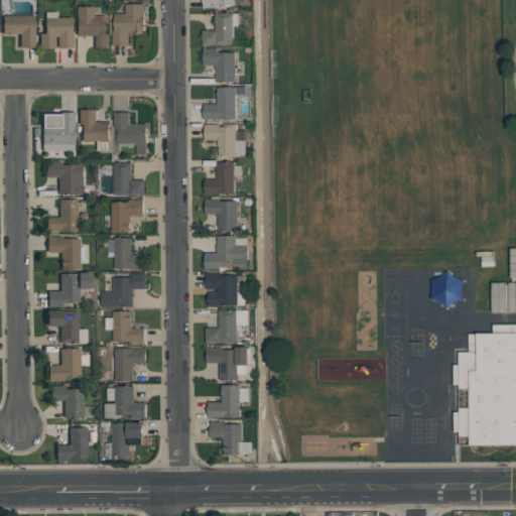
[(126,4),(145,3),(146,31),(135,31),(135,32),(129,32),(129,44),(113,45),(113,30),(116,30),(115,13),(126,13),(126,4)]
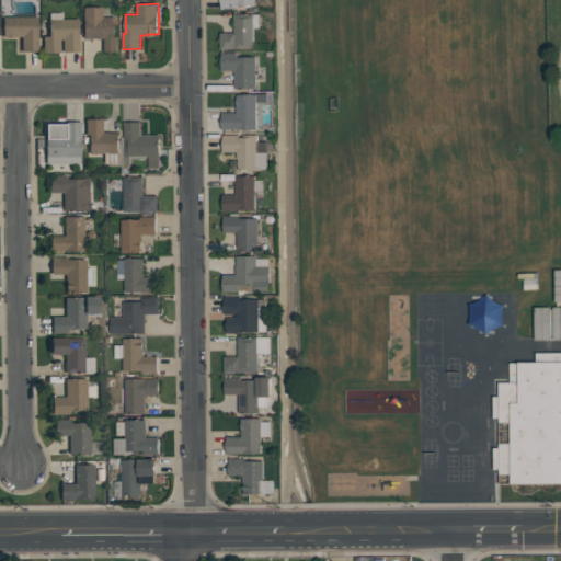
[(82,8),(101,8),(101,18),(114,18),(114,36),(118,36),(118,53),(102,54),(102,39),(82,39),(82,8)]
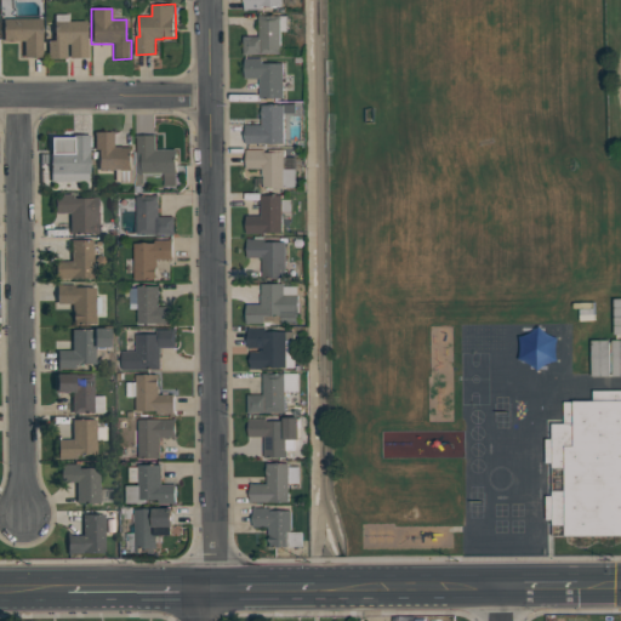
[(53,15),(68,15),(68,22),(86,22),(86,41),(86,58),(69,58),(68,45),(66,45),(66,60),(47,60),(47,41),(49,41),(53,41),(53,15)]
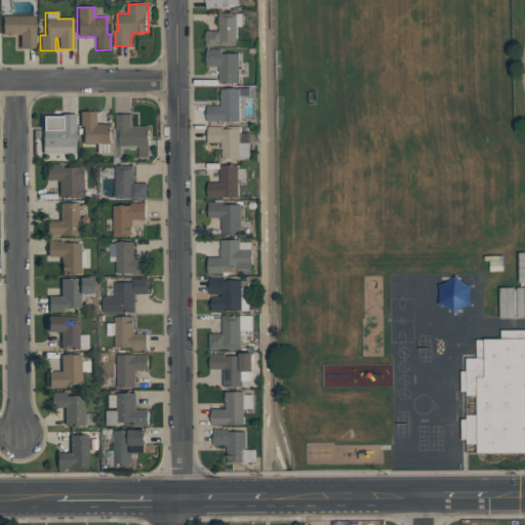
[(219,12),(225,12),(238,12),(238,13),(245,13),(245,26),(238,26),(239,45),(207,46),(207,31),(220,30),(219,12)]
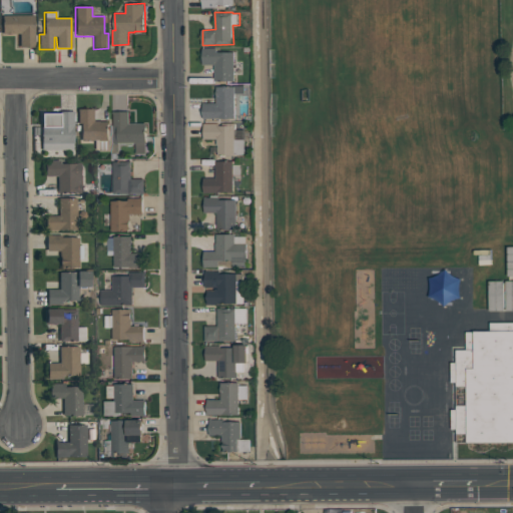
[(2,16),(34,15),(34,47),(19,47),(19,34),(2,34),(2,16)]
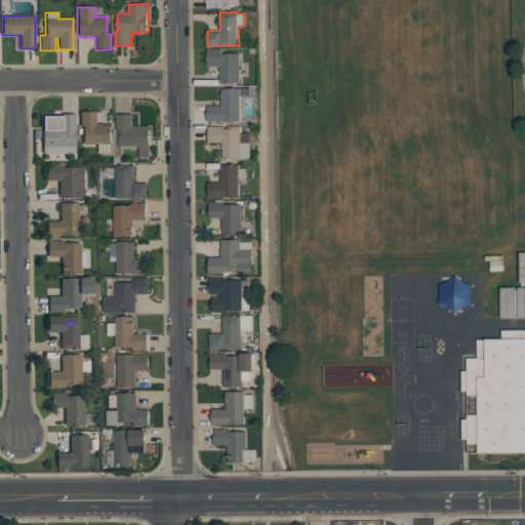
[(208,49),(224,49),(224,53),(241,52),(241,83),(220,83),(220,67),(208,67),(208,49)]
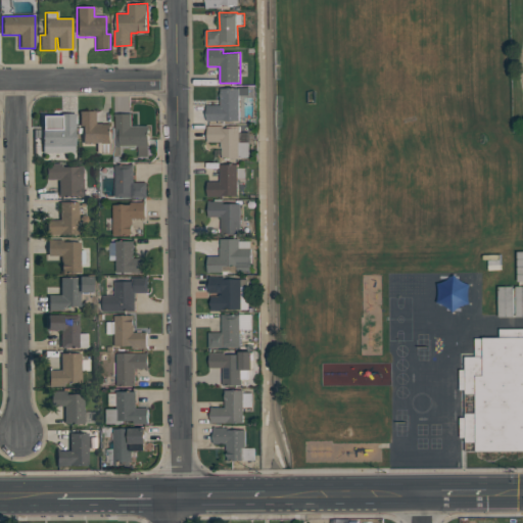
[(222,88),(240,88),(250,88),(250,95),(240,95),(240,121),(207,121),(207,105),(222,105),(222,88)]
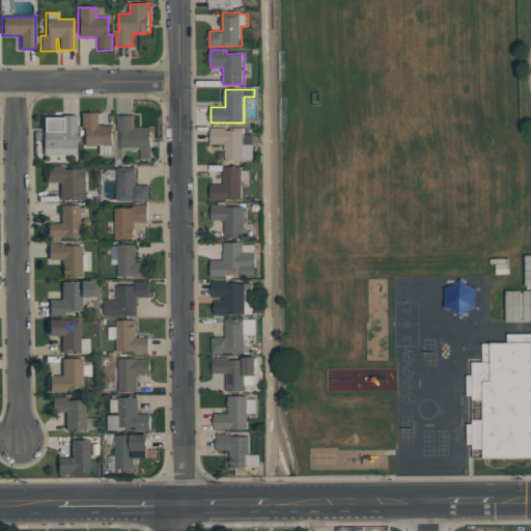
[(80,113),(96,113),(96,126),(113,126),(113,155),(98,155),(98,145),(84,146),(83,129),(80,129),(80,113)]
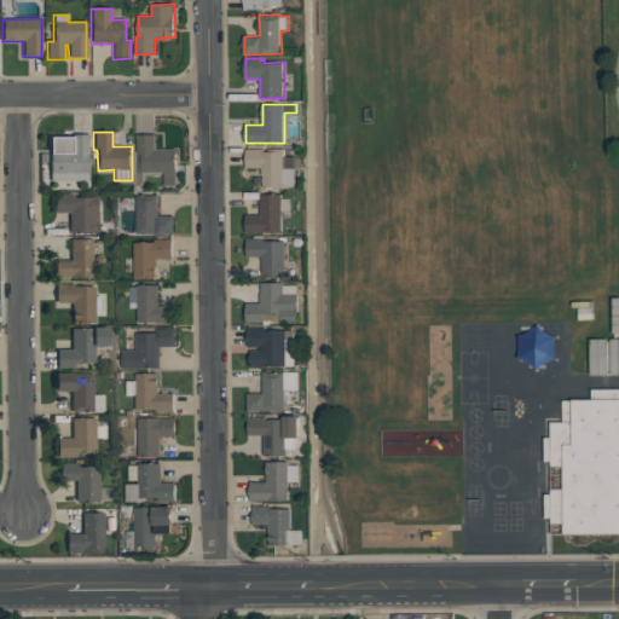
[(138,134),(157,134),(157,149),(177,148),(178,172),(177,172),(177,185),(165,185),(165,172),(137,172),(137,151),(138,151),(138,134)]
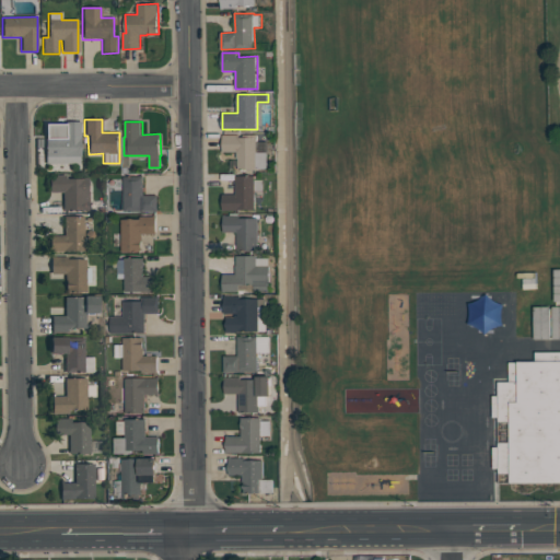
[(65,123),(80,123),(80,133),(82,133),(82,143),(81,143),(81,151),(80,151),(80,158),(80,164),(45,164),(45,124),(65,124),(65,123)]
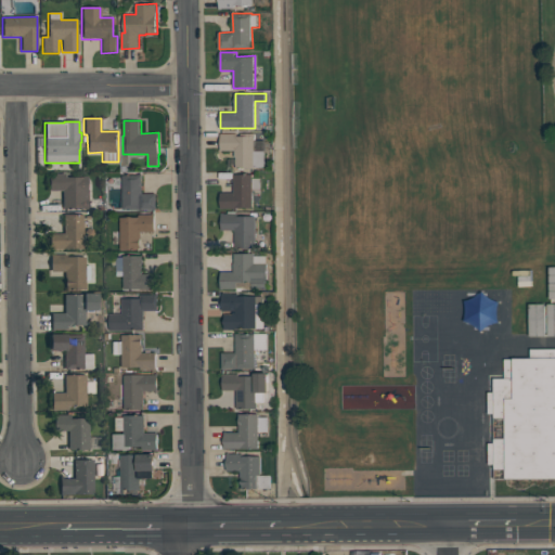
[(221,133),(256,133),(256,137),(256,141),(265,140),(266,151),(267,167),(256,167),(256,168),(237,168),(237,157),(236,157),(235,150),(221,151),(221,133)]
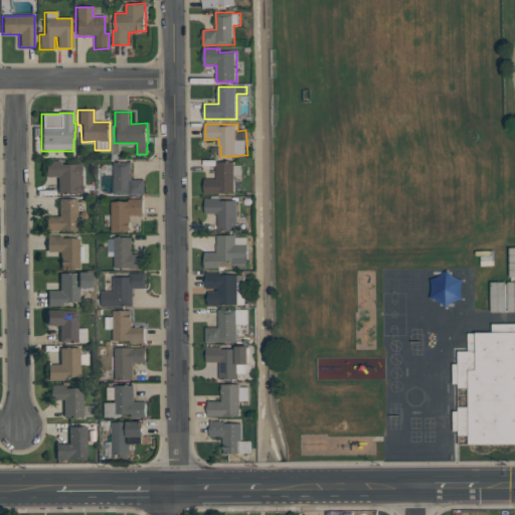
[(45,161),(60,161),(60,164),(80,164),(80,194),(57,194),(57,177),(45,177),(45,161)]
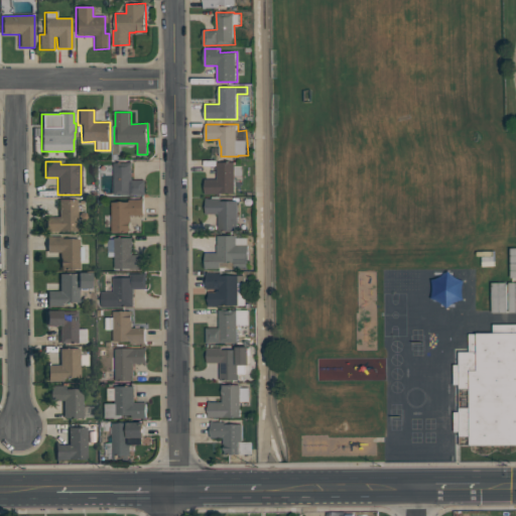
[(114,162),(132,161),(133,179),(145,179),(146,194),(115,195),(114,162)]
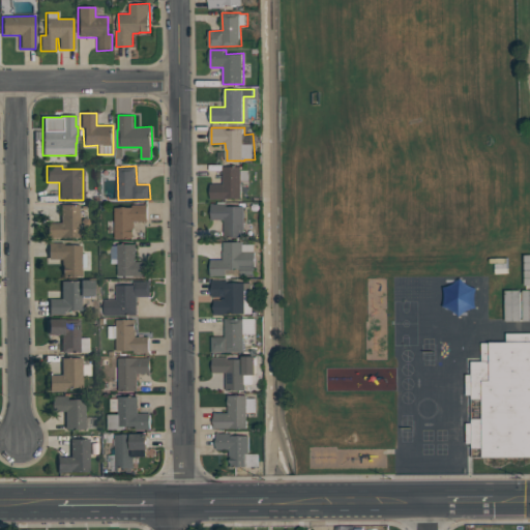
[(224,166),(242,166),(242,170),(249,170),(249,180),(242,180),(242,199),(211,199),(211,183),(224,183),(224,166)]
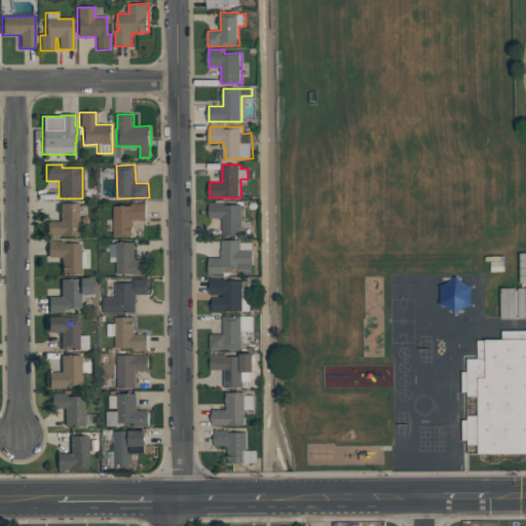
[(211,202),(217,202),(217,200),(225,200),(225,202),(226,202),(226,204),(243,204),(243,235),(223,235),(223,218),(211,218),(211,202)]
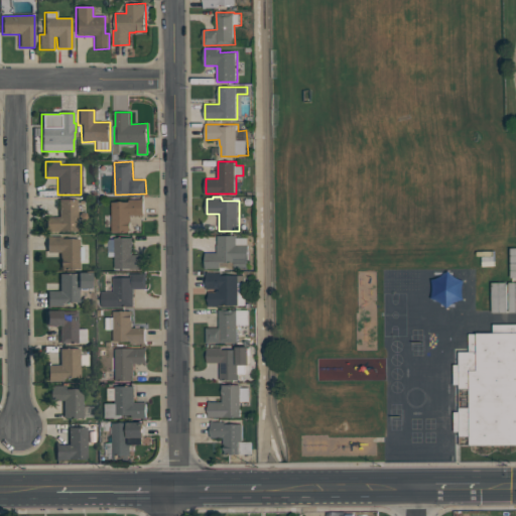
[(129,199),(144,199),(144,215),(132,215),(132,221),(131,221),(131,232),(112,232),(112,202),(129,202),(129,199)]
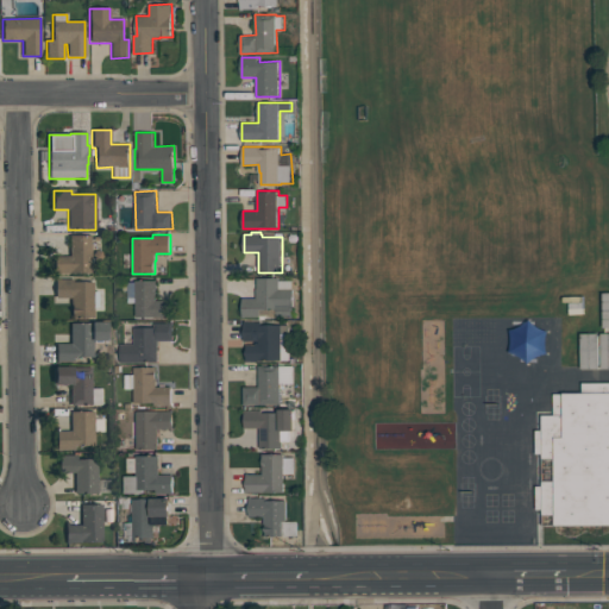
[(69,236),(90,236),(90,274),(54,274),(54,256),(69,256),(69,236)]
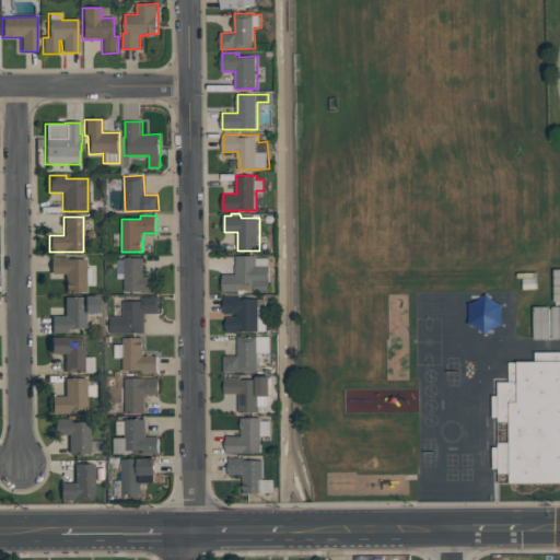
[(237,256),(257,255),(257,258),(269,258),(269,266),(271,266),(271,283),(269,283),(270,291),(256,291),(248,291),(248,289),(244,289),(244,293),(240,293),(240,291),(226,291),(226,292),(224,292),(223,275),(236,273),(236,266),(237,266),(237,256)]
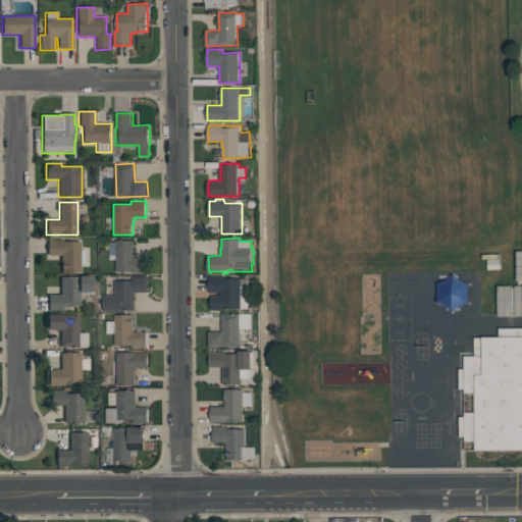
[(47,240),(62,240),(62,242),(80,242),(80,250),(84,250),(84,264),(80,264),(80,272),(61,272),(61,267),(60,267),(60,256),(47,256),(47,240)]
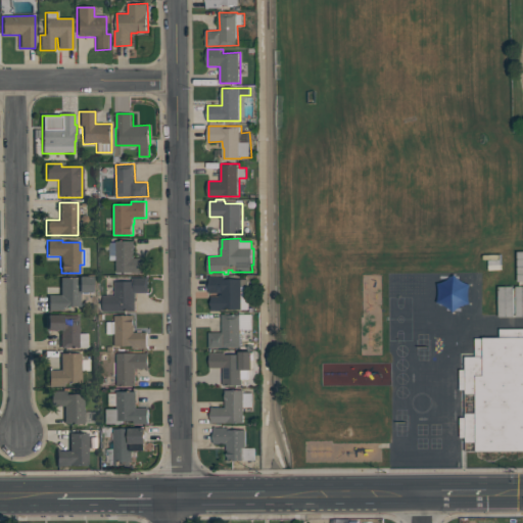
[(116,240),(135,240),(135,257),(147,257),(147,273),(133,273),(133,272),(116,272),(116,253),(110,253),(110,242),(116,242),(116,240)]
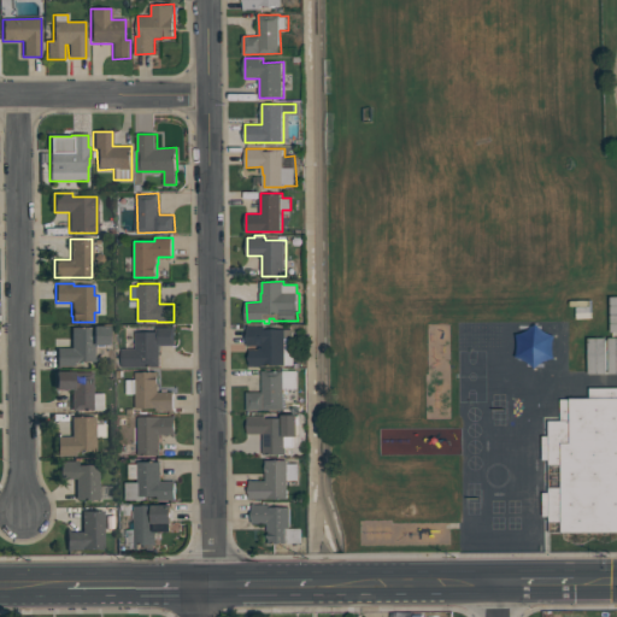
[(248,325),(251,325),(266,325),(266,329),(294,328),(295,364),(251,365),(251,350),(259,350),(259,345),(248,346),(248,325)]
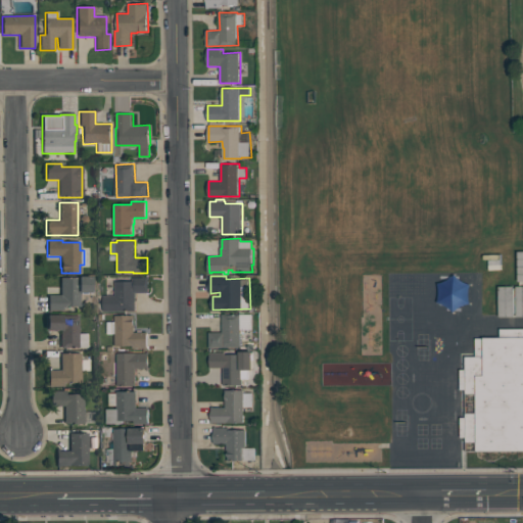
[(60,278),(79,277),(92,277),(92,292),(80,292),(80,306),(62,307),(62,311),(48,311),(48,295),(60,295),(60,278)]
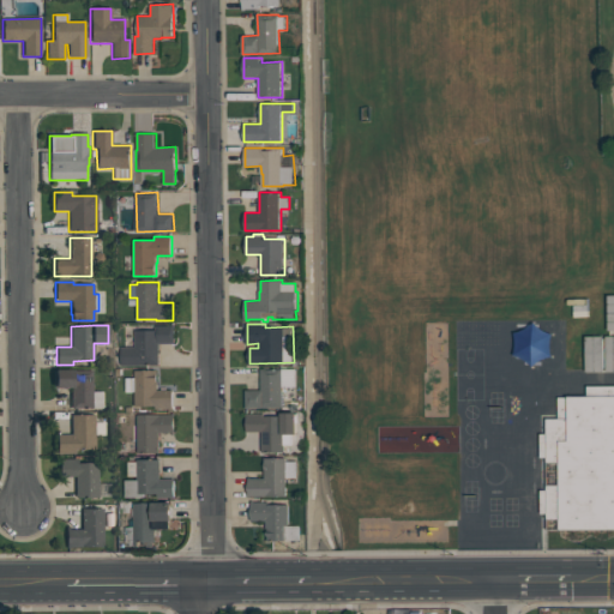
[(156,325),(175,325),(175,343),(160,343),(160,365),(122,366),(121,347),(136,347),(134,330),(156,330),(156,325)]
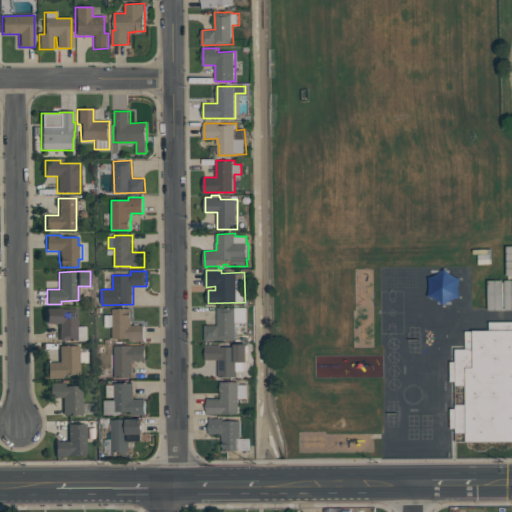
[(488,280),(503,280),(503,310),(488,310),(488,280)]
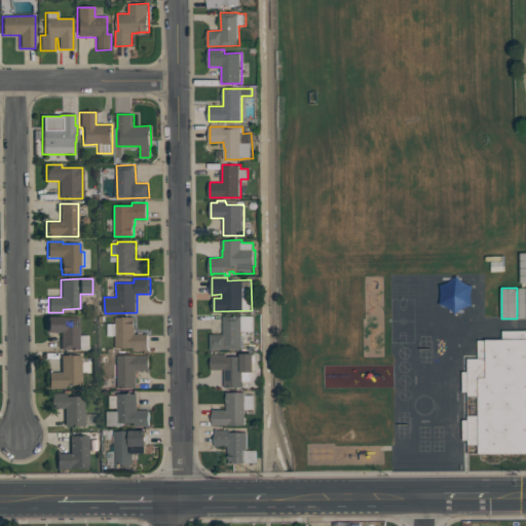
[(224,315),(228,315),(228,316),(242,316),(255,315),(255,331),(242,331),(242,349),(211,349),(211,334),(224,334),(224,321),(224,315)]
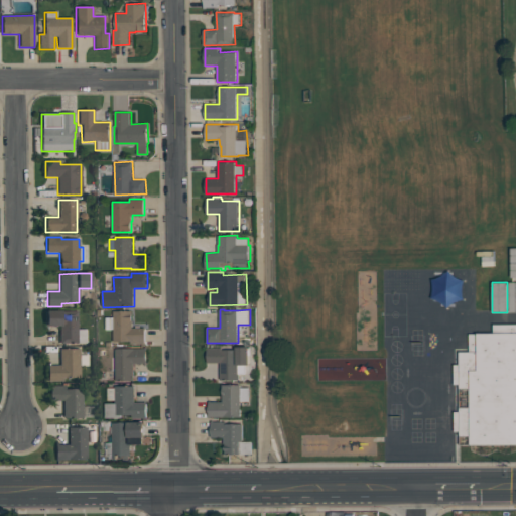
[(133,310),(133,328),(145,327),(146,345),(143,345),(143,343),(131,344),(131,341),(114,342),(114,330),(106,330),(106,317),(114,317),(114,310),(133,310)]
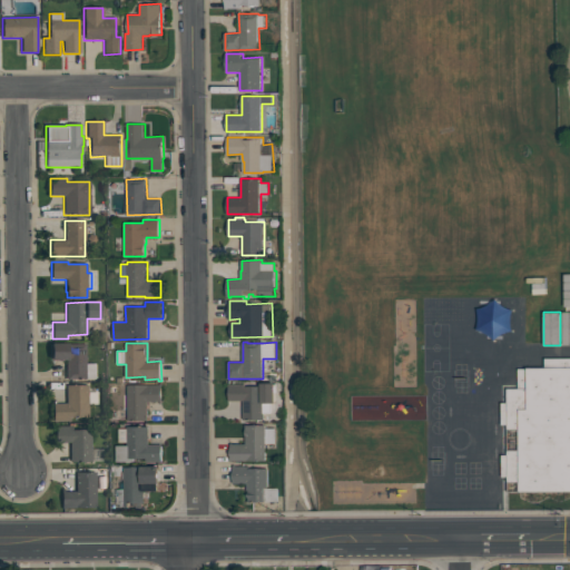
[(86,344),(86,364),(95,364),(95,379),(70,380),(66,380),(66,360),(51,360),(51,344),(86,344)]
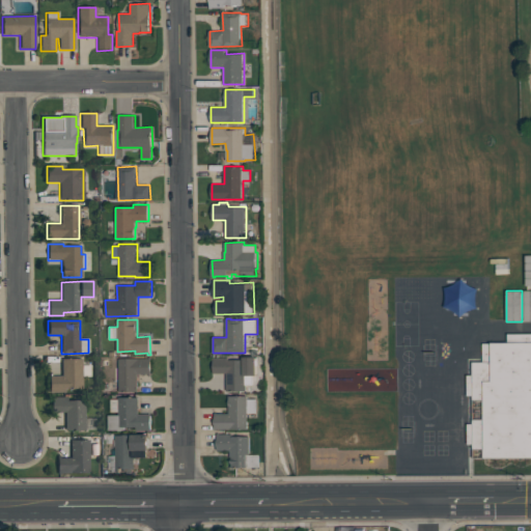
[(507,336),(530,335),(530,459),(476,460),(476,447),(471,447),(470,378),(476,378),(476,363),(485,363),(485,345),(508,345),(507,336)]
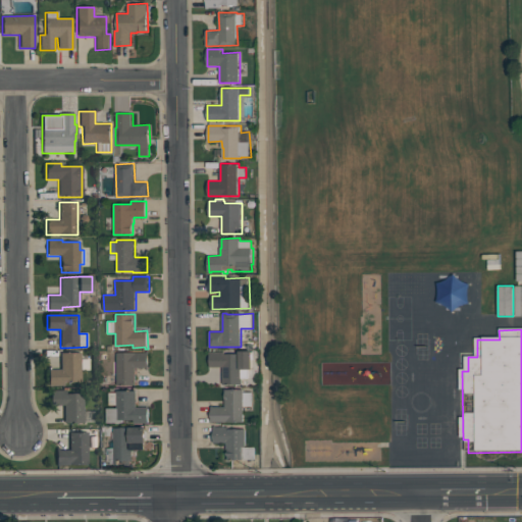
[(117,353),(147,352),(147,351),(149,351),(149,369),(146,369),(146,367),(136,367),(136,384),(117,385),(117,384),(109,384),(109,374),(117,374),(117,353)]
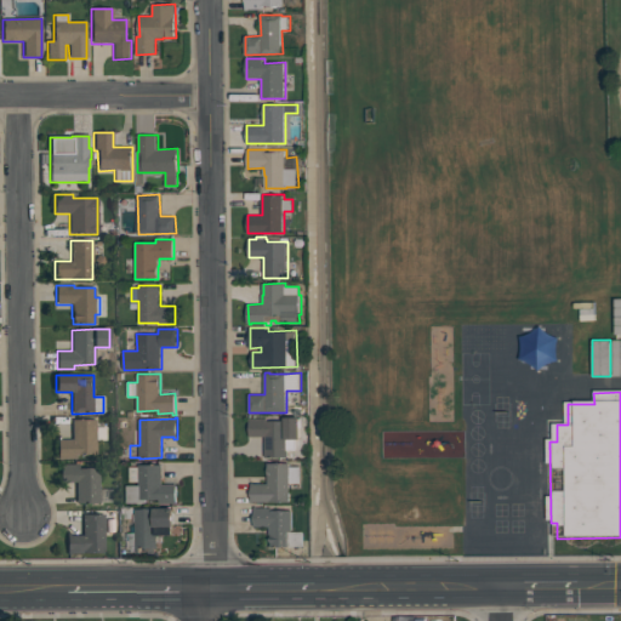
[(250,419),(269,417),(269,421),(286,420),(286,417),(301,417),(301,439),(289,439),(289,456),(266,457),(266,436),(250,437),(250,419)]
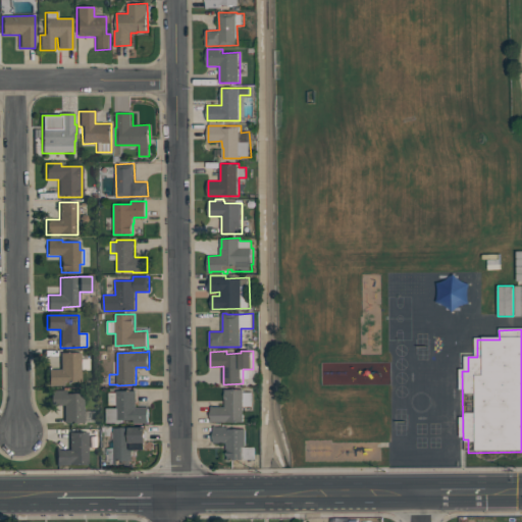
[(60,353),(81,353),(81,359),(89,359),(89,370),(81,370),(81,382),(63,382),(63,385),(48,386),(48,370),(60,369),(60,353)]
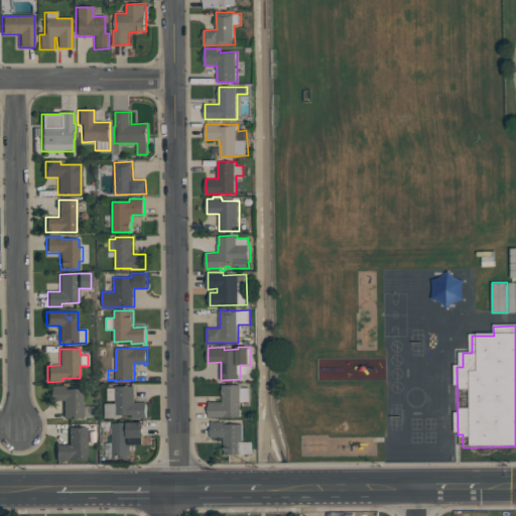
[(223,385),(241,385),(241,388),(250,388),(250,401),(241,401),(241,417),(209,417),(209,402),(223,402),(223,385)]
